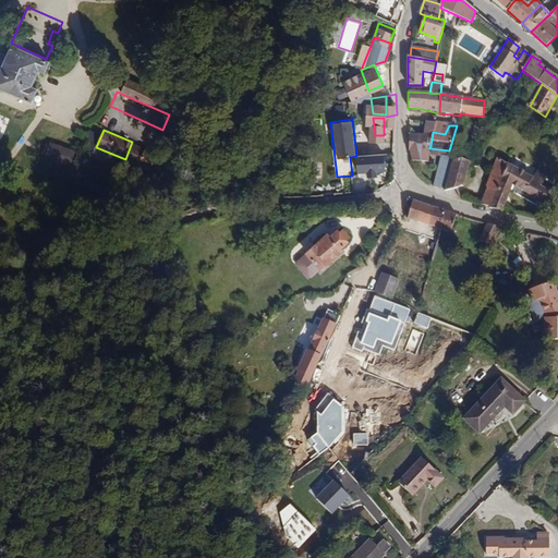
[(410,152),(424,153),(426,153),(427,146),(431,146),(433,132),(428,131),(428,135),(410,134),(409,152),(410,152)]
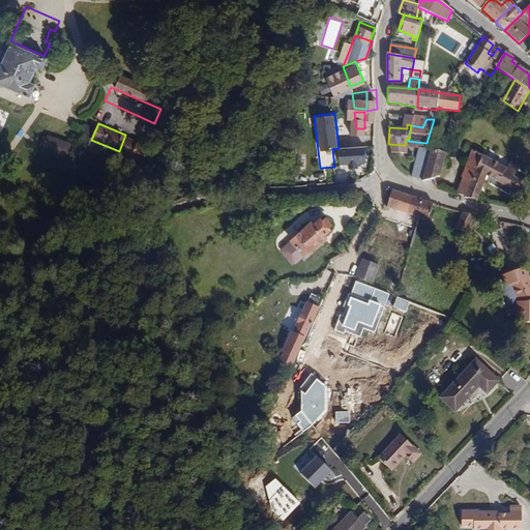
[(41,150),(54,153),(59,138),(47,135),(41,150)]
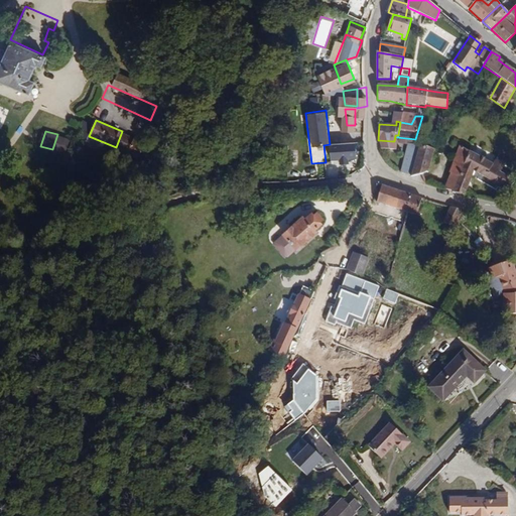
[(54,150),(67,151),(67,137),(55,136),(54,150)]
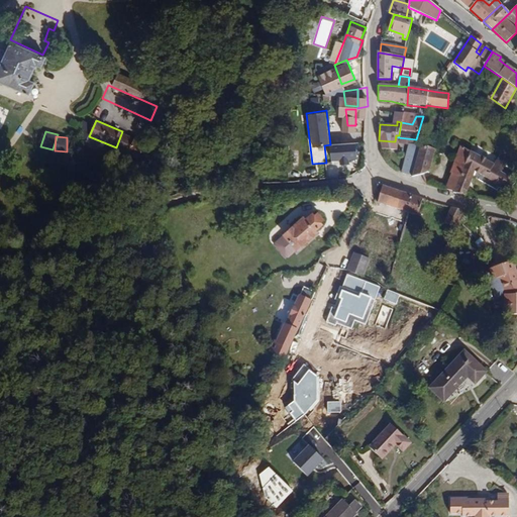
[(393,141),(380,140),(382,150),(393,150),(393,141)]
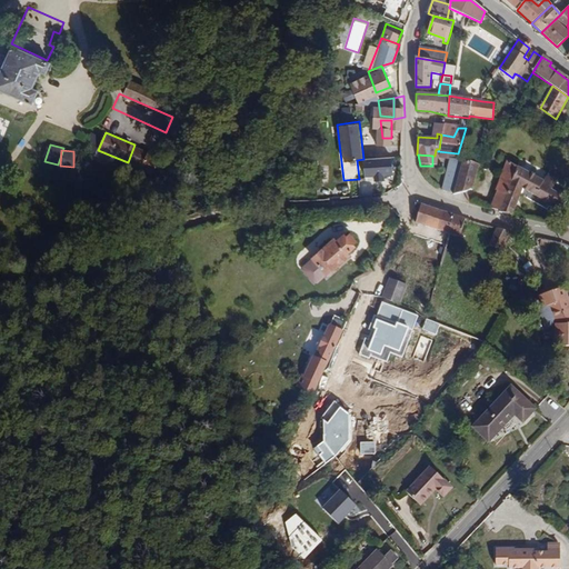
[(453,196),(465,192),(472,190),(478,165),(462,159),(462,161),(459,171),(453,193),(453,196)]
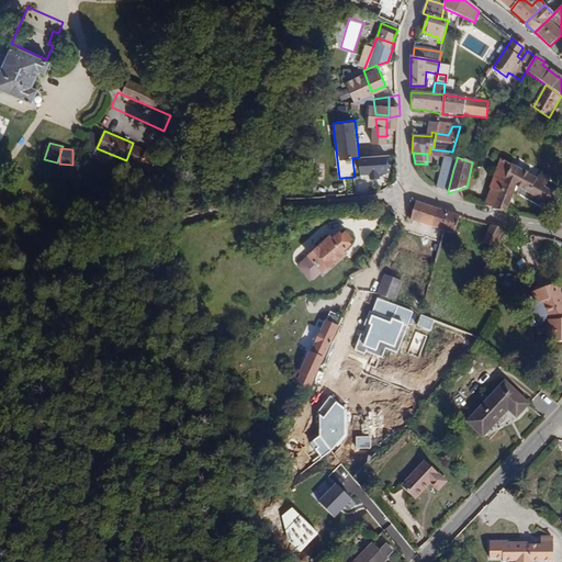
[(494,209),(506,213),(513,197),(516,187),(528,193),(552,208),(561,198),(561,197),(544,188),(550,177),(541,171),(537,179),(502,159),(490,188),(491,188),(501,192),(494,209)]
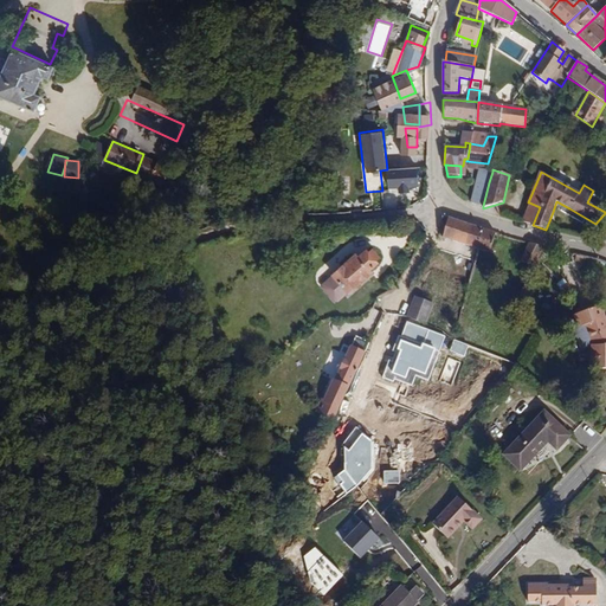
[(382,202),(410,202),(410,186),(420,186),(419,175),(388,175),(388,189),(382,189),(382,202)]
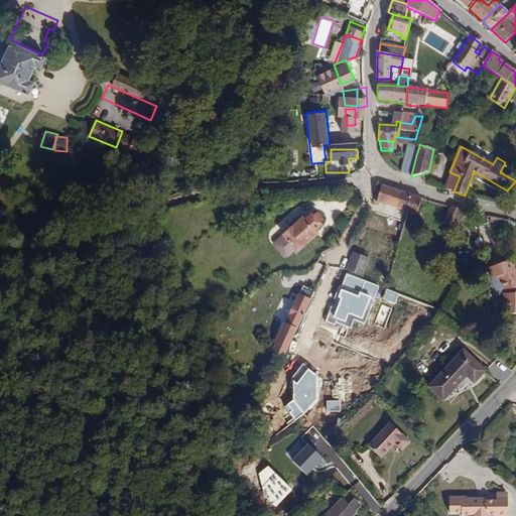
[(474,171),(471,180),(480,186),(485,177),(474,171)]
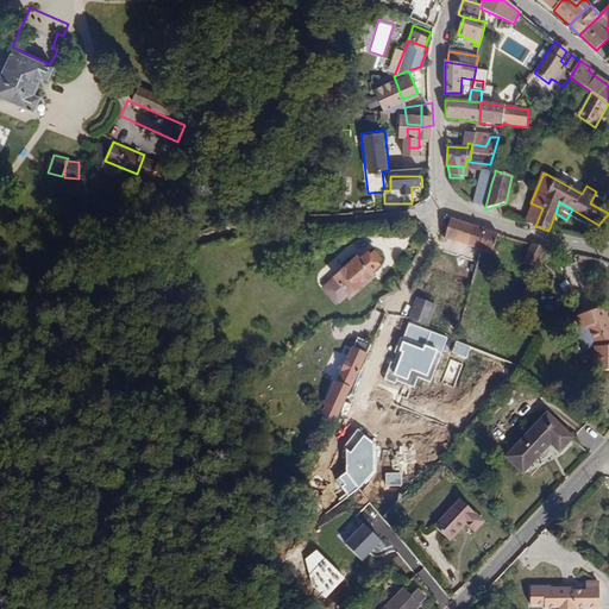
[(525,224),(535,226),(542,208),(532,203),(525,224)]
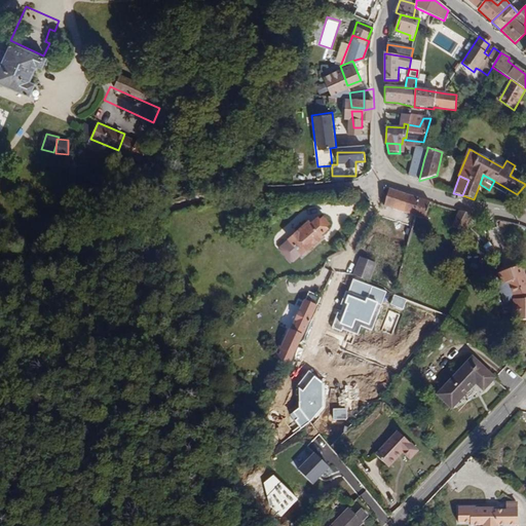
[(380,200),(385,187),(379,184),(373,197),(380,200)]
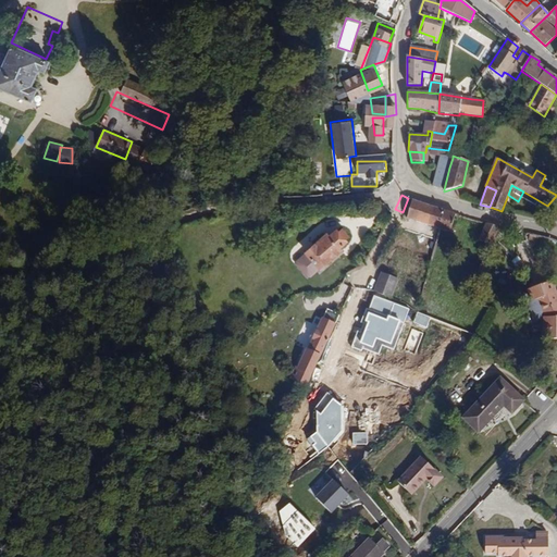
[(452,234),(458,218),(408,198),(403,212),(401,215),(426,224),(452,234)]
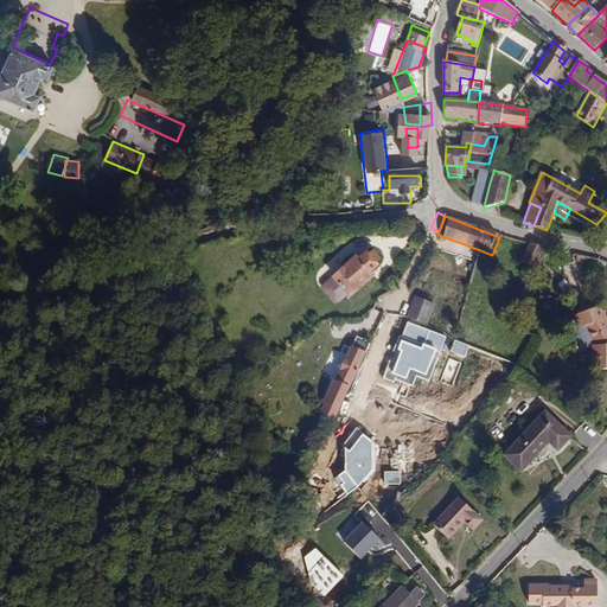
[(426,240),(419,254),(427,257),(434,243),(426,240)]
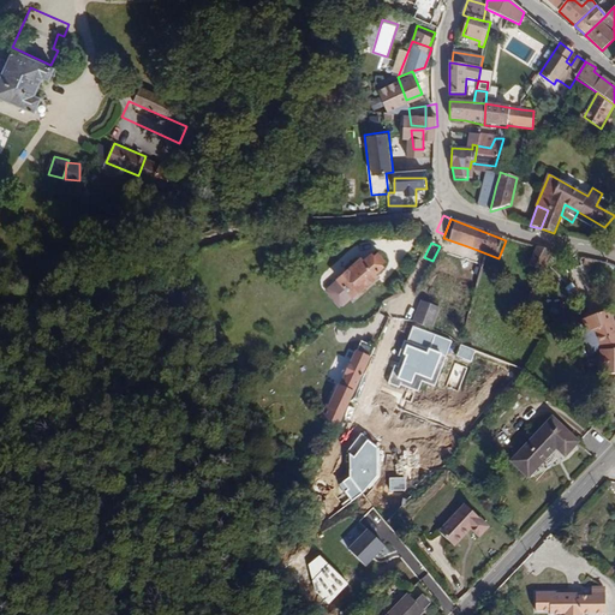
[(547,268),(550,250),(536,246),(531,264),(547,268)]
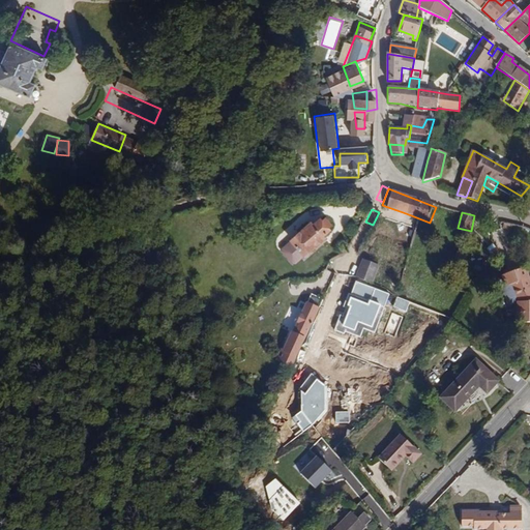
[(306,229),(317,242),(333,229),(332,227),(337,222),(336,221),(339,218),(334,213),(332,215),(331,213),(325,217),(323,216),(320,218),(318,216),(312,222),(314,224),(306,229)]
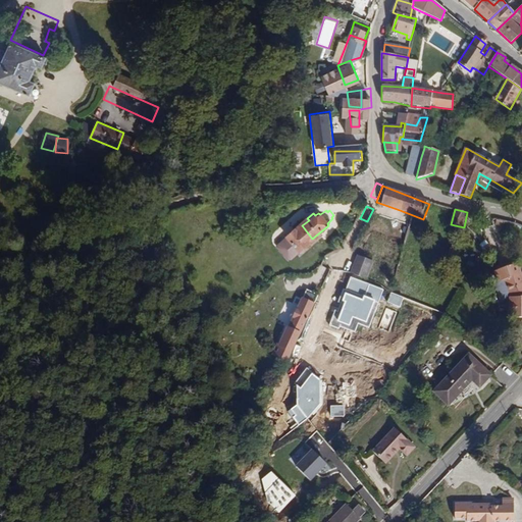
[(353,256),(366,263),(373,249),(359,242),(353,256)]
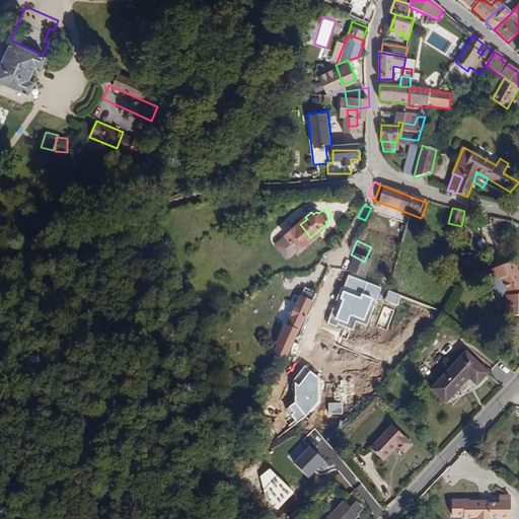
[(518,244),(495,255),(499,266),(503,264),(509,281),(507,298),(518,299),(518,244)]
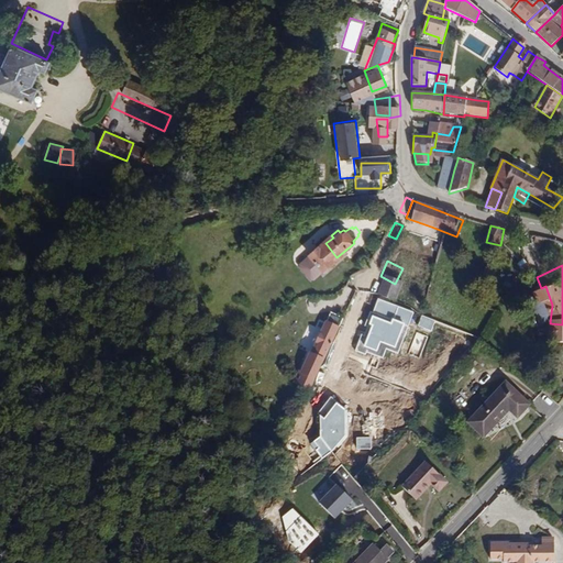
[(320,372),(344,316),(333,311),(302,378),(315,384),(320,372)]
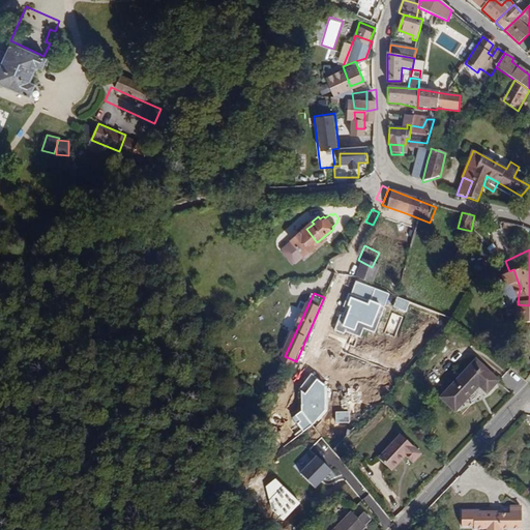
[(501,365),(477,345),(441,385),(455,399),(480,371),(489,380),(501,365)]
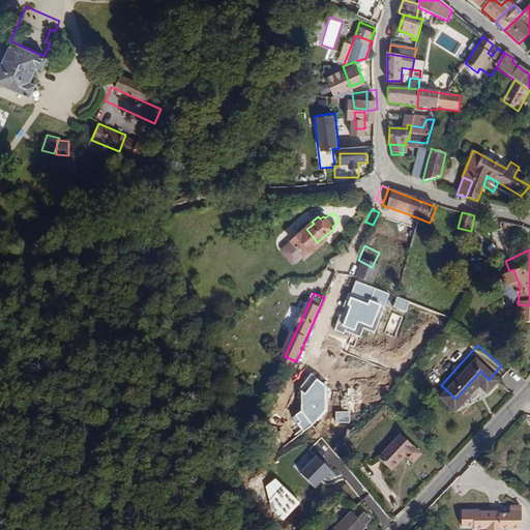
[(319,383),(330,372),(315,360),(305,372),(319,383)]
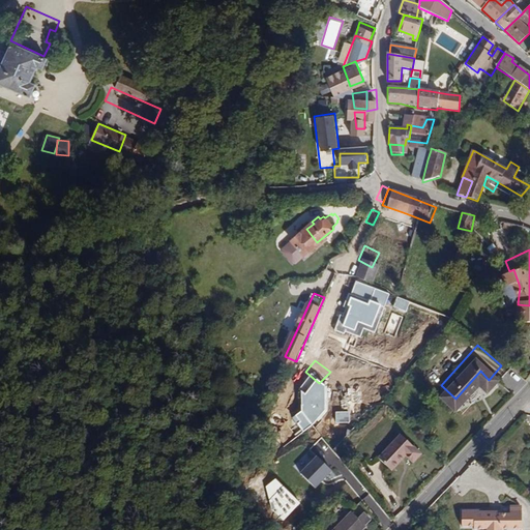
[(289,378),(273,413),(277,415),(283,406),(291,410),(302,385),(289,378)]
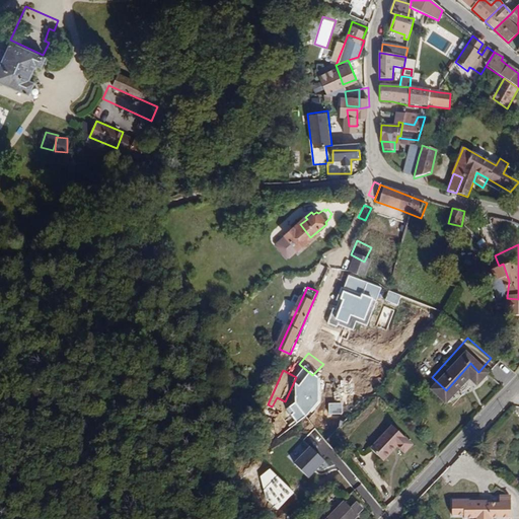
[(303,410),(311,402),(323,391),(318,384),(306,394),(307,396),(299,404),(303,410)]
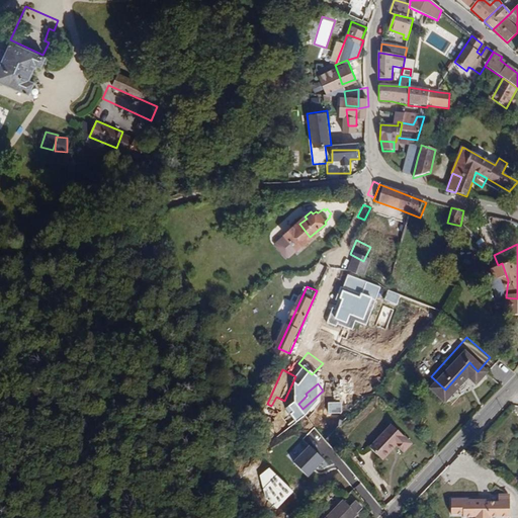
[(283,423),(272,431),(276,437),(288,428),(283,423)]
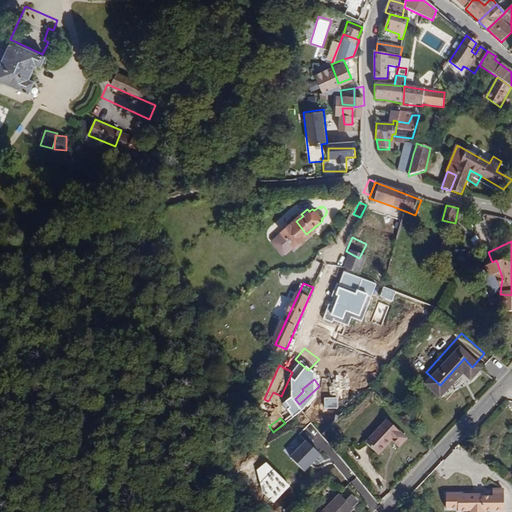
[(388,418),(365,442),(379,455),(393,441),(400,448),(409,438),(388,418)]
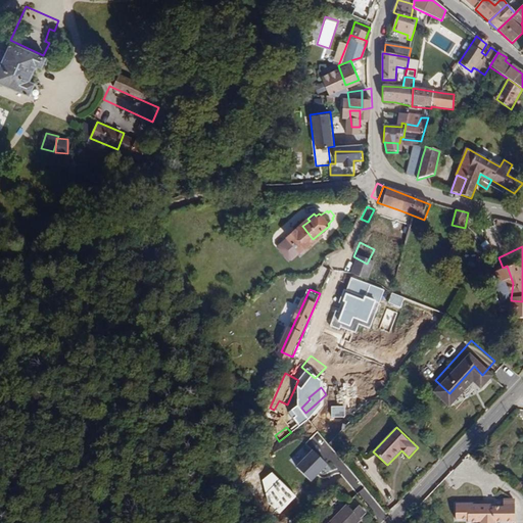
[(296,468),(312,482),(320,474),(325,479),(337,467),(330,461),(337,454),(317,433),(305,443),(314,450),(296,468)]
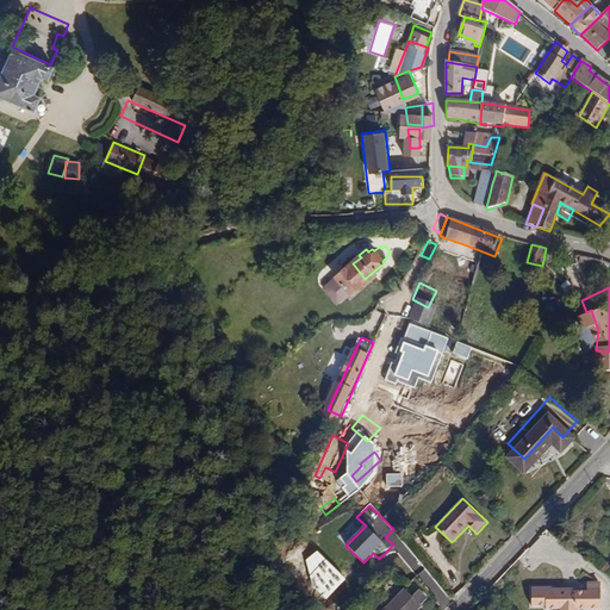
[(355,518),(337,537),(346,545),(363,526),(355,518)]
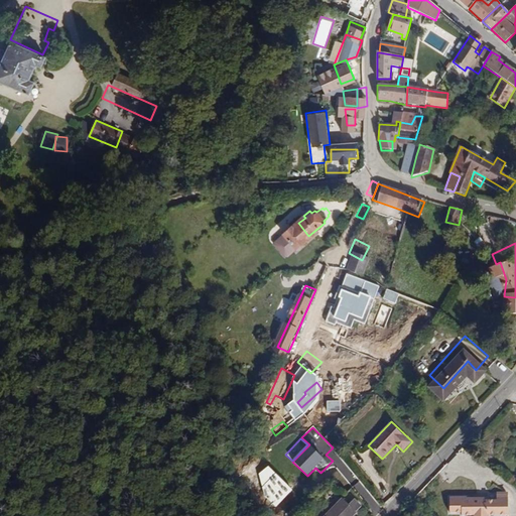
[(330,503),(343,515),(361,497),(347,484),(330,503)]
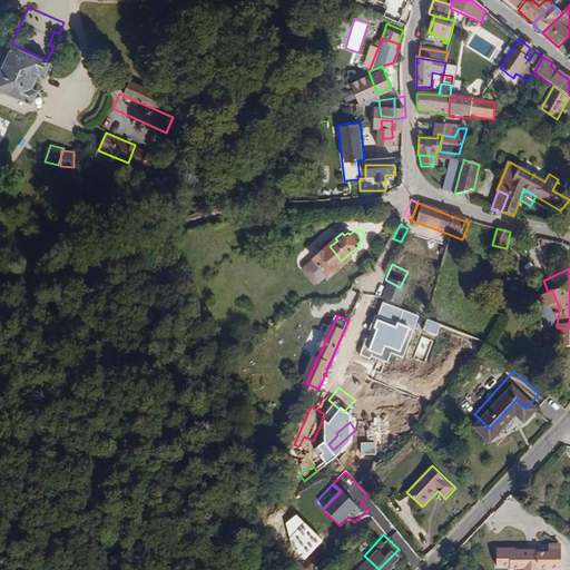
[(495,569),(542,569),(562,569),(562,547),(497,548),(495,569)]
